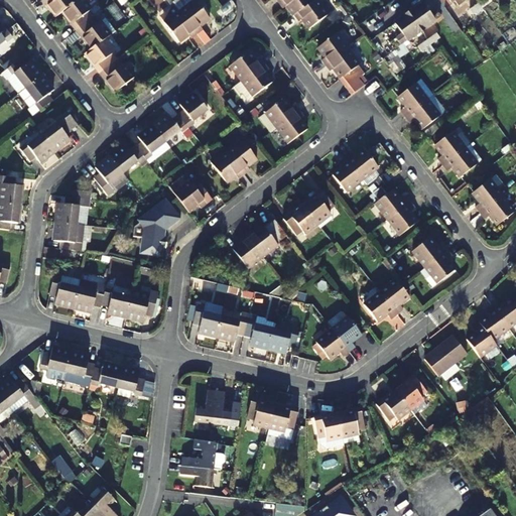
[(63,11),(76,1),(75,0),(44,0),(57,16),(63,11)]
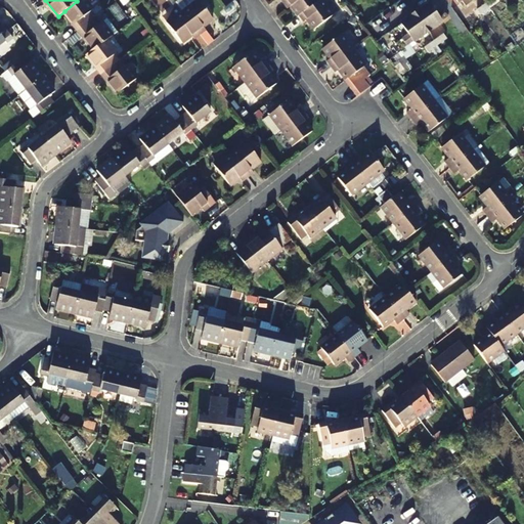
[(79,0),(77,1),(64,11),(80,31),(97,17),(92,11),(93,10),(85,0),(79,0)]
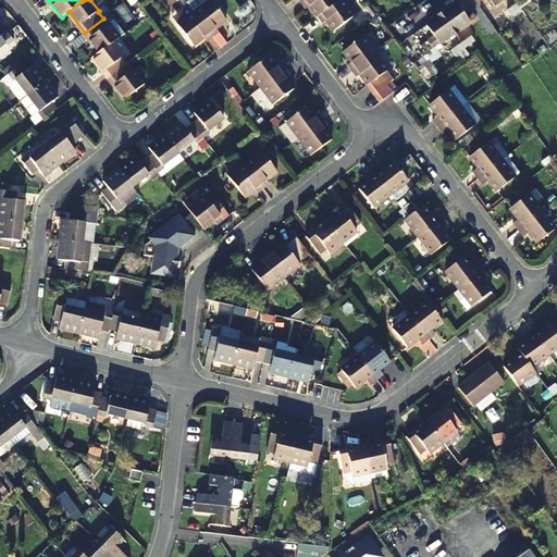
[(222,47),(229,41),(217,28),(227,20),(211,0),(192,0),(188,3),(189,5),(213,37),(222,47)]
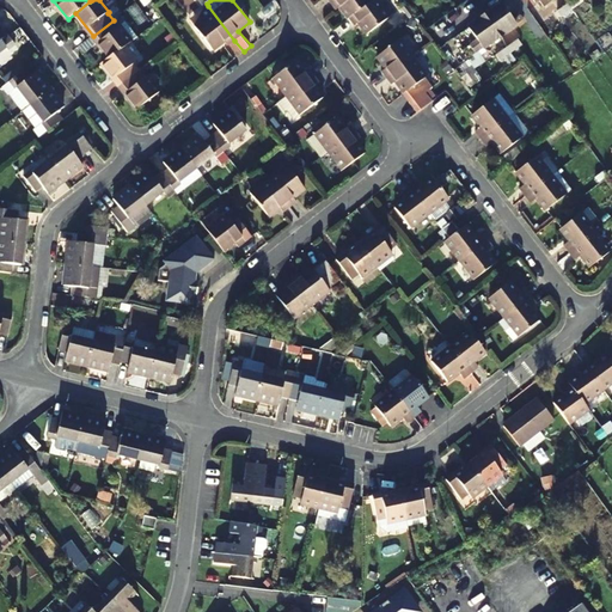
[(337,10),(342,7),(350,18),(373,0),(336,0),(332,4),(337,10)]
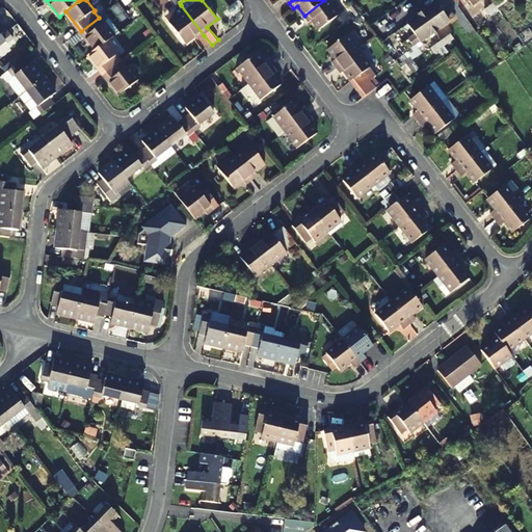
[(320,30),(341,15),(329,0),(324,0),(304,16),(309,23),(313,20),(320,30)]
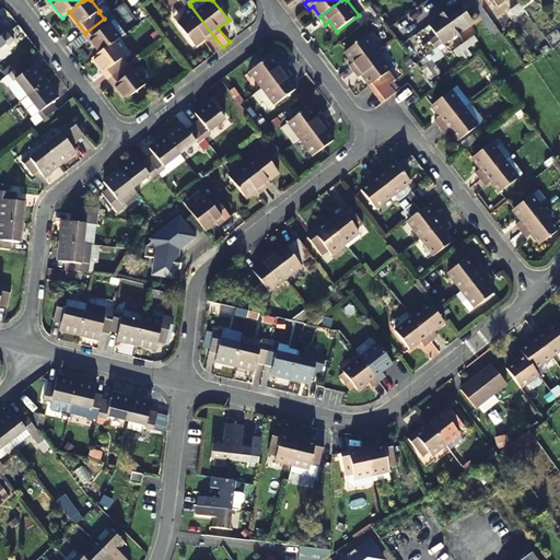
[(474,10),(467,15),(459,3),(438,19),(444,27),(452,22),(453,24),(456,22),(463,31),(474,23),(473,22),(479,18),(474,10)]
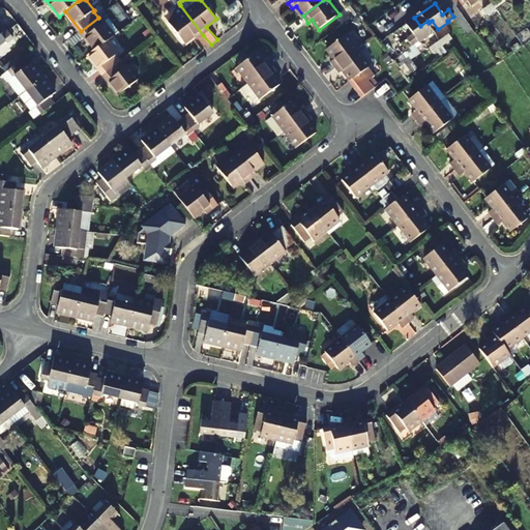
[(496,8),(493,3),(483,10),(487,15),(496,8)]
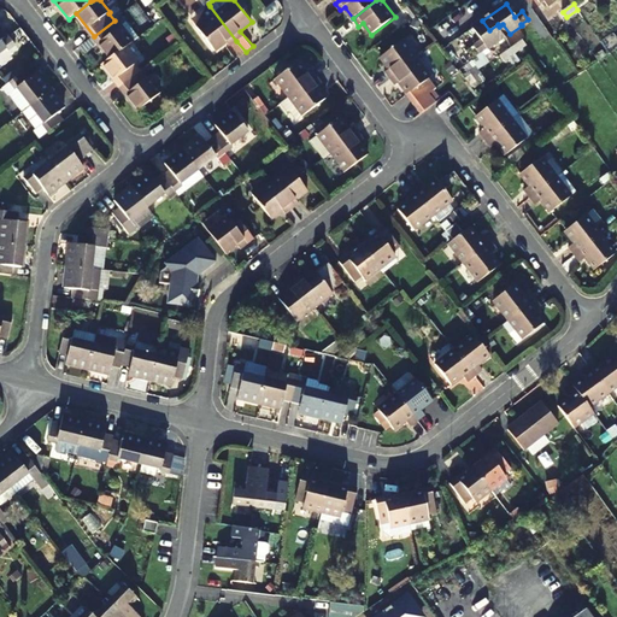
[(206,19),(197,27),(215,51),(227,41),(229,46),(236,41),(210,6),(200,13),(206,19)]
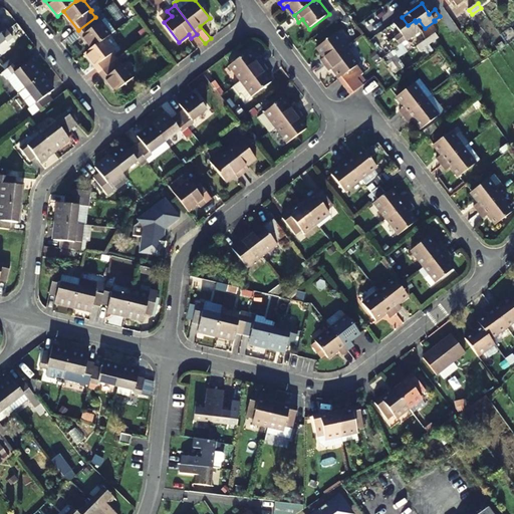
[(160,16),(164,22),(172,16),(167,11),(160,16)]
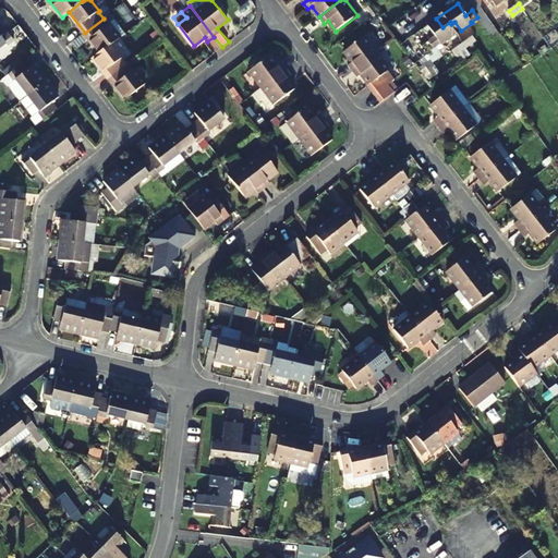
[(113,43),(120,38),(110,24),(108,25),(104,19),(85,33),(100,53),(113,43)]
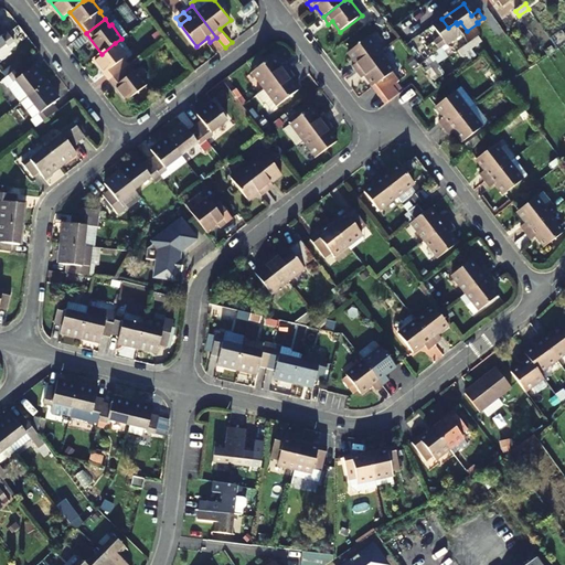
[(447,44),(448,45),(465,33),(467,31),(460,22),(457,24),(456,22),(448,28),(441,19),(433,25),(441,36),(434,42),(440,50),(447,44)]
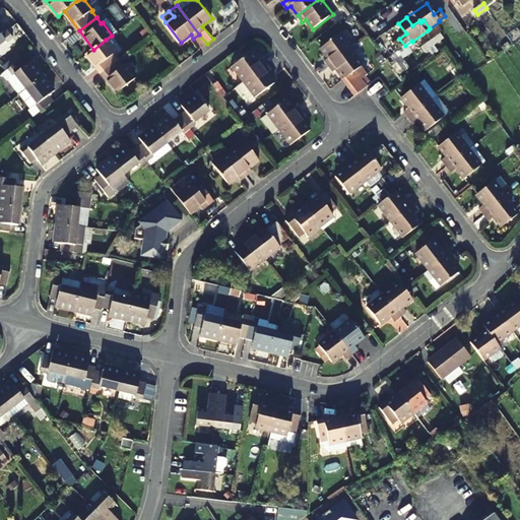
[(0,44),(6,40),(8,43),(14,38),(4,24),(0,26),(0,44)]
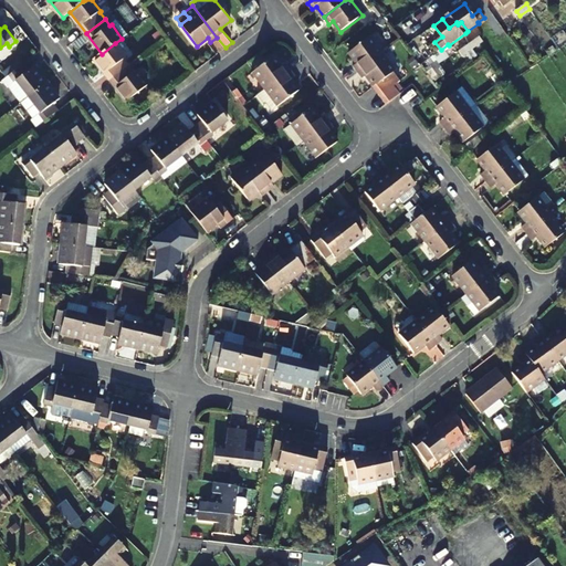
[(358,62),(354,66),(358,72),(384,53),(371,35),(349,52),(358,62)]
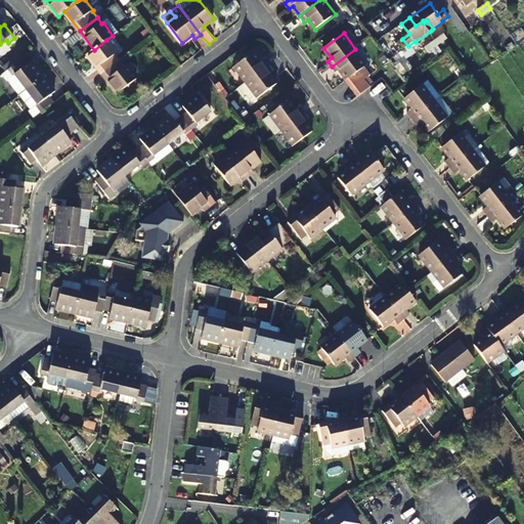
[(435,41),(438,45),(448,39),(444,34),(435,41)]
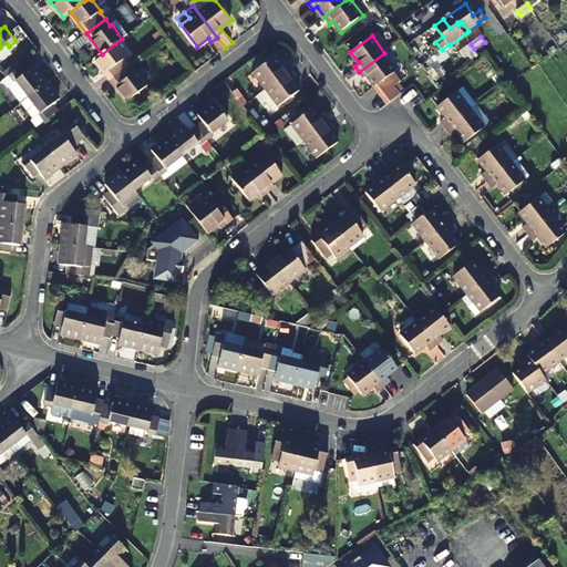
[(102,54),(95,59),(112,80),(131,65),(125,60),(126,58),(115,43),(102,54)]
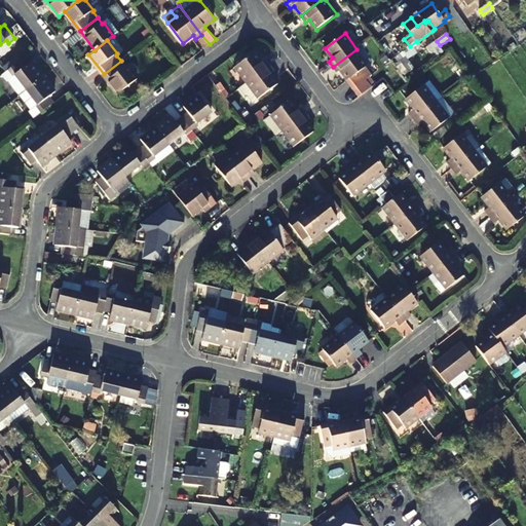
[(437,41),(427,47),(430,52),(440,45),(437,41)]
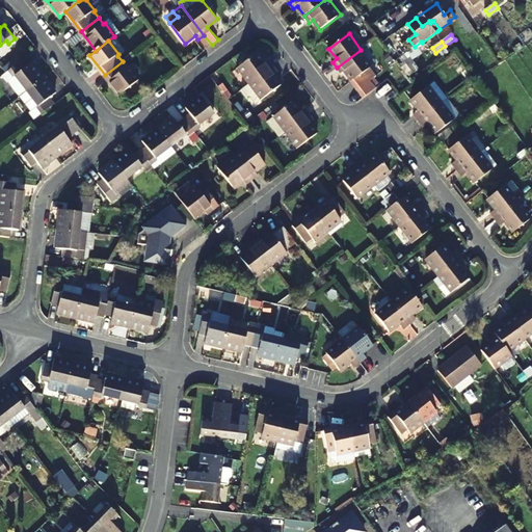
[(373,65),(361,50),(337,68),(341,74),(345,71),(353,80),(352,80),(365,97),(373,90),(376,88),(375,86),(378,83),(374,78),(376,76),(370,68),(373,65)]
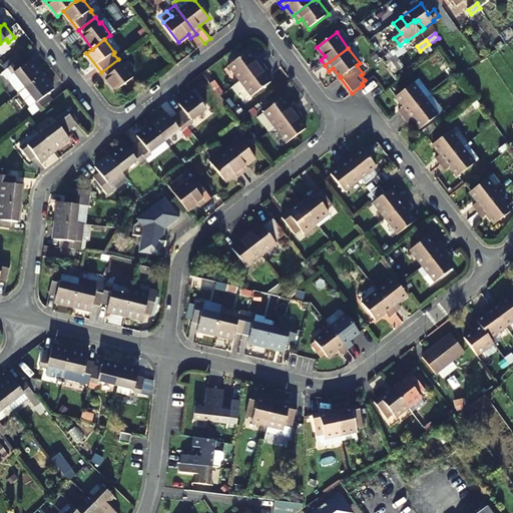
[(248,50),(228,65),(240,81),(264,63),(260,57),(255,60),(248,50)]
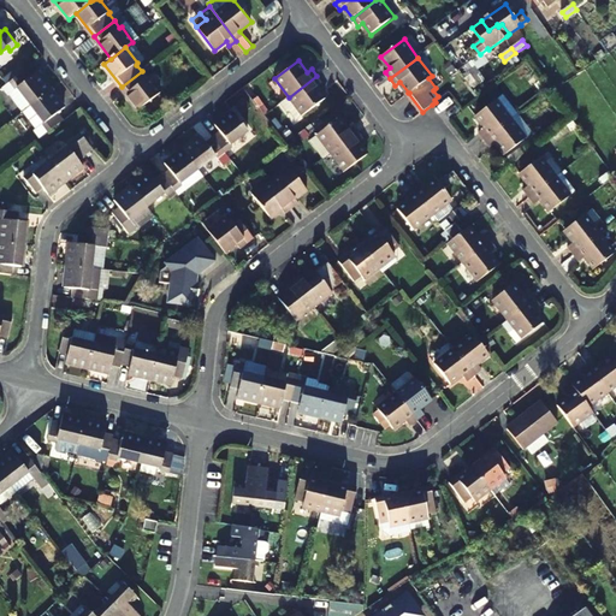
[(477,66),(469,71),(479,84),(486,80),(477,66)]
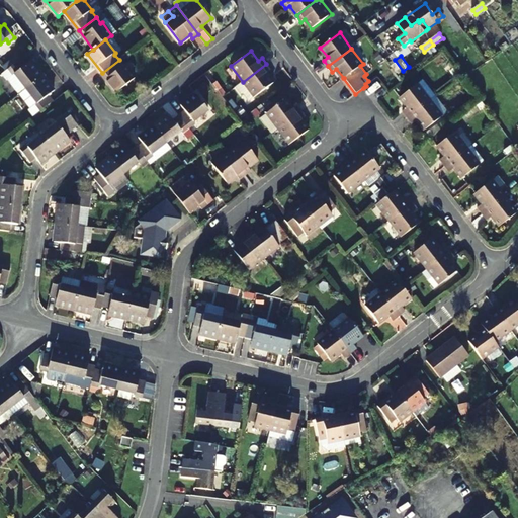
[(22,59),(8,69),(13,75),(16,73),(27,88),(44,75),(32,60),(27,64),(22,59)]
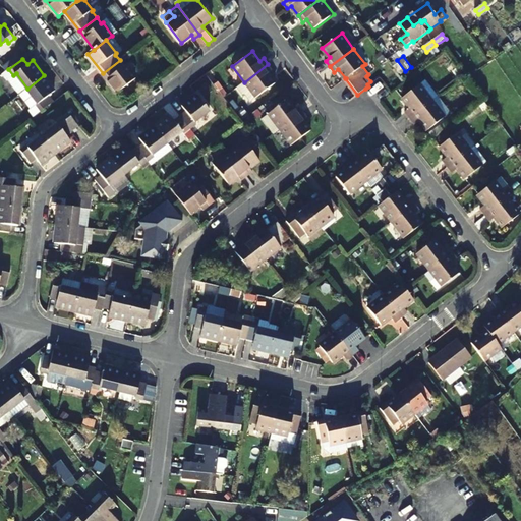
[(120,60),(103,73),(117,94),(136,78),(126,65),(124,66),(120,60)]
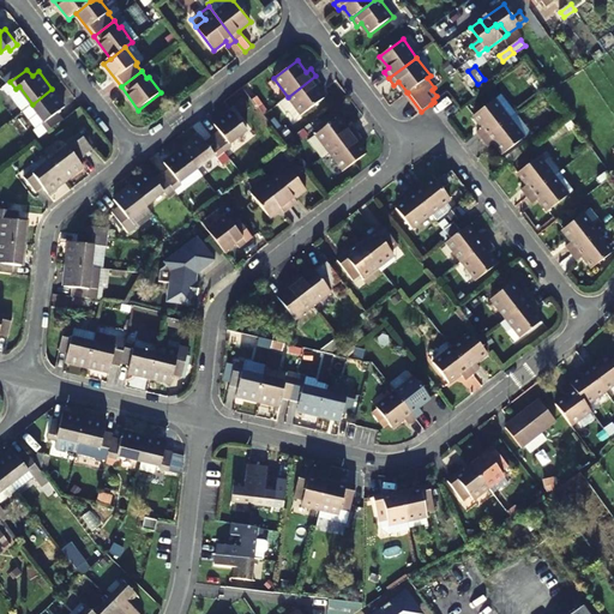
[(315,76),(288,97),(280,103),(287,110),(289,112),(295,119),(301,115),(325,97),(317,86),(320,83),(315,76)]
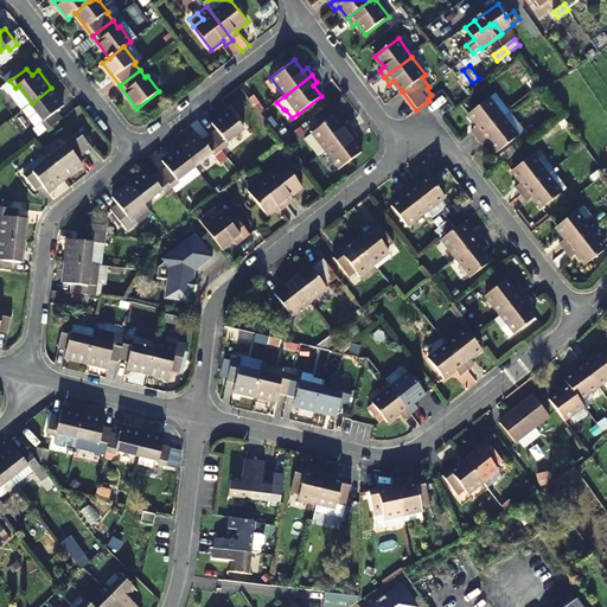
[(45,120),(37,126),(34,128),(39,134),(46,129),(48,131),(64,117),(58,110),(65,106),(51,88),(32,103),(45,120)]
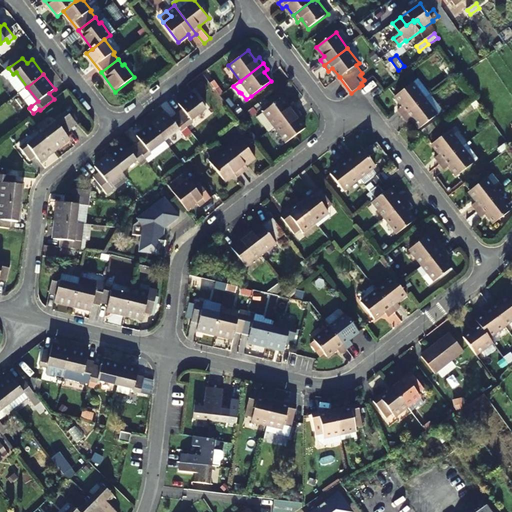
[(425,99),(413,84),(395,97),(403,107),(398,111),(403,116),(425,99)]
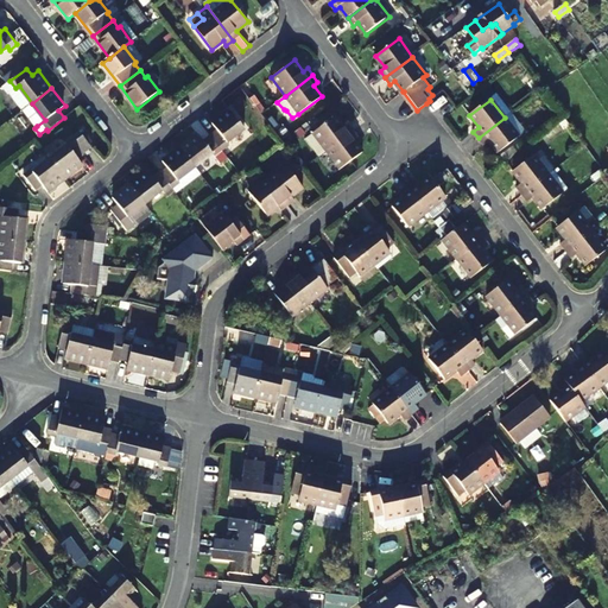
[(32,103),(24,109),(37,126),(45,120),(32,103)]
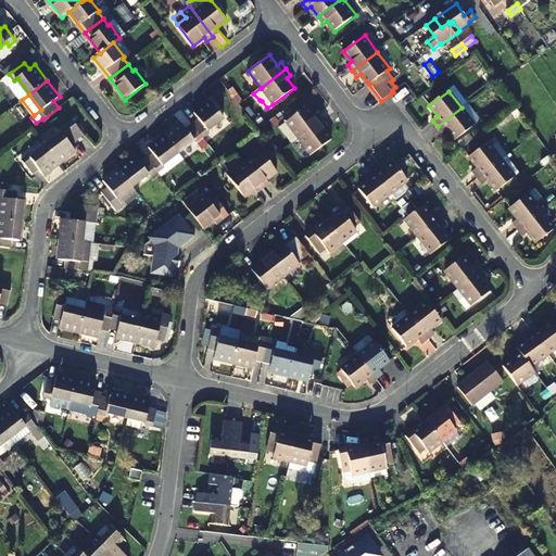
[(193,124),(204,138),(212,133),(210,130),(225,118),(212,100),(196,112),(200,118),(193,124)]
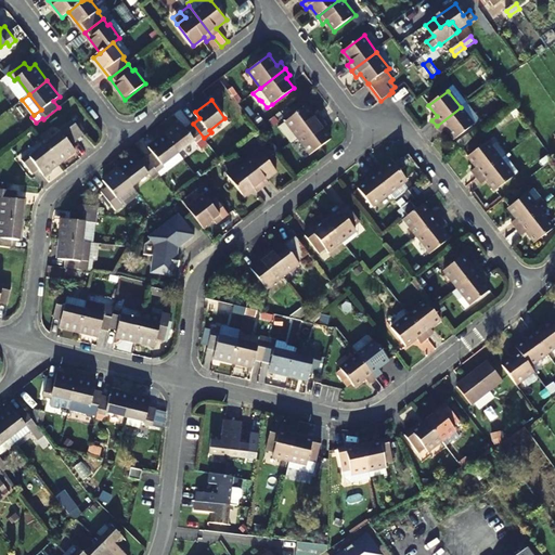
[(307,106),(285,123),(298,139),(323,119),(319,113),(314,116),(307,106)]
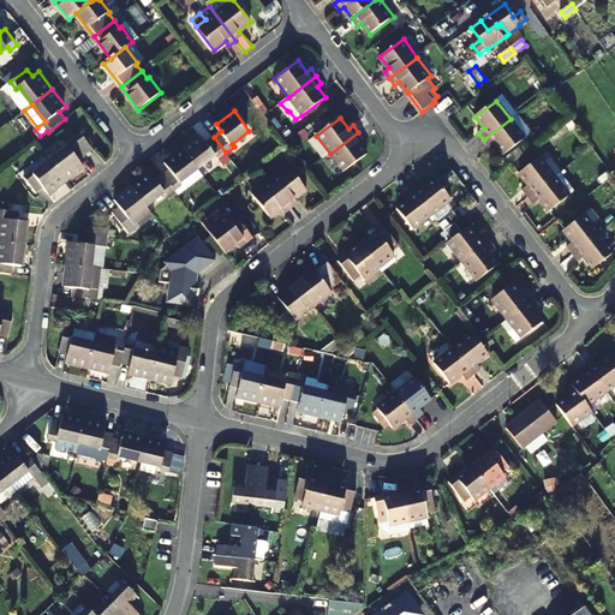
[(511,119),(484,139),(489,147),(496,142),(505,154),(525,138),(511,119)]
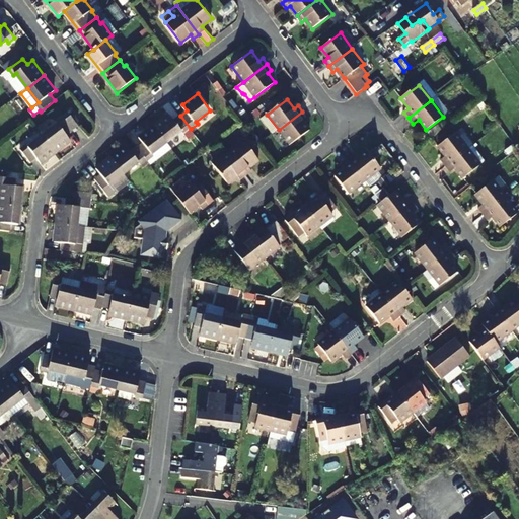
[(44,135),(57,151),(71,140),(67,134),(79,125),(69,112),(57,121),(59,124),(44,135)]
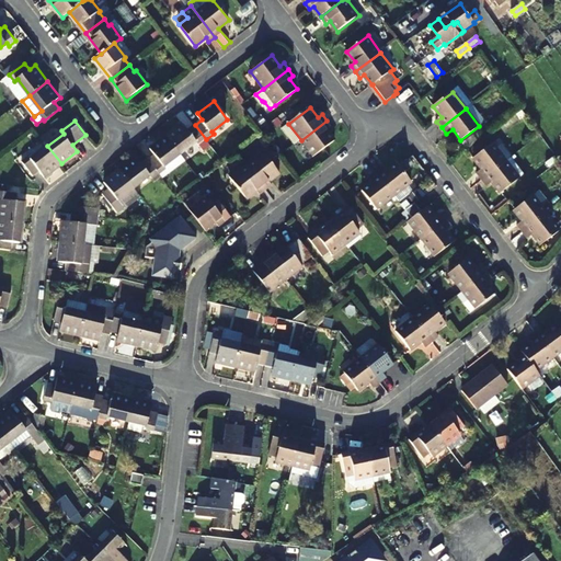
[(327,121),(301,140),(313,157),(335,140),(328,129),(331,127),(327,121)]
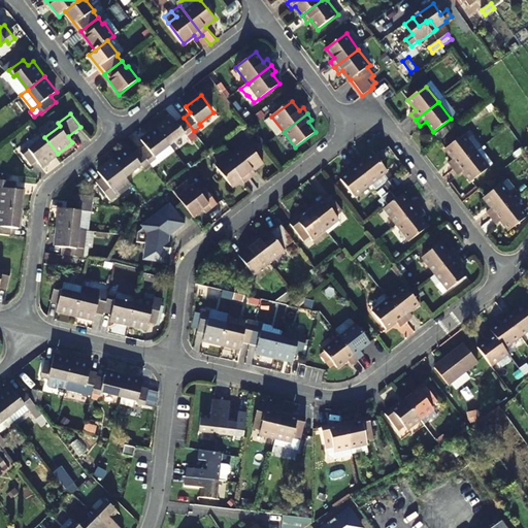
[(158,128),(171,145),(186,134),(192,142),(199,137),(194,131),(184,118),(177,123),(172,117),(158,128)]
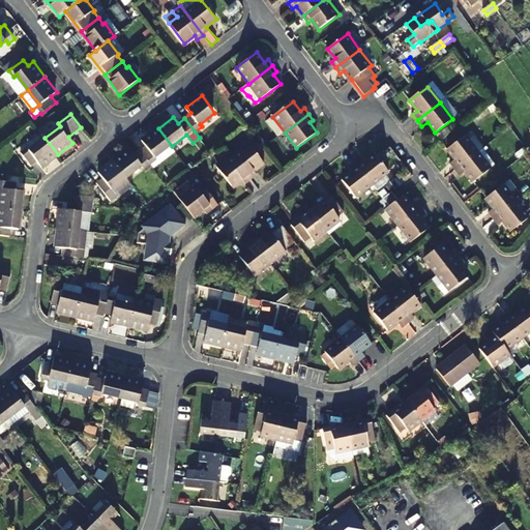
[(143,140),(147,146),(141,151),(151,164),(151,165),(152,165),(158,159),(156,157),(172,146),(158,128),(143,140)]
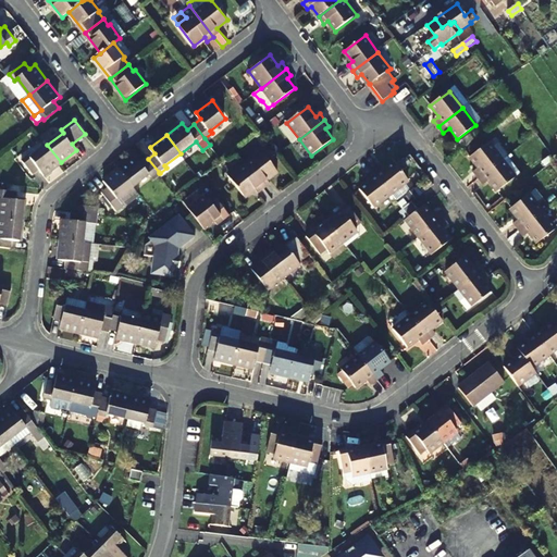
[(503,160),(490,143),(470,157),(479,168),(474,172),(479,178),(503,160)]
